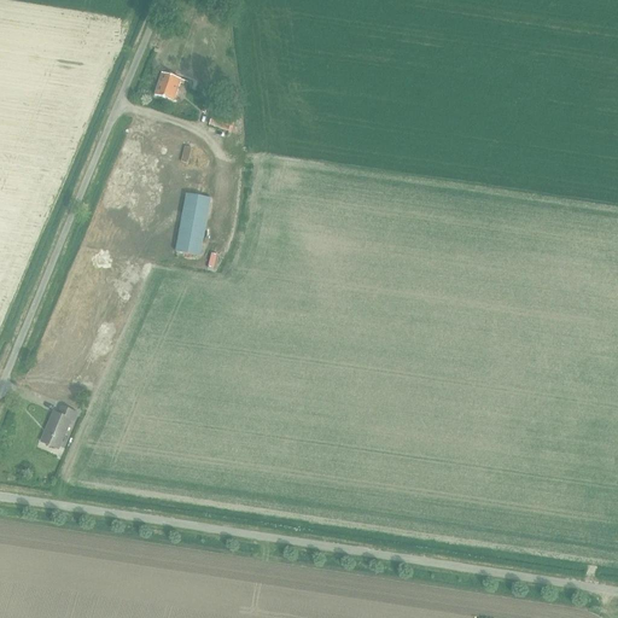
[(184,85),(185,81),(162,74),(155,97),(174,103),(180,83),(184,85)]
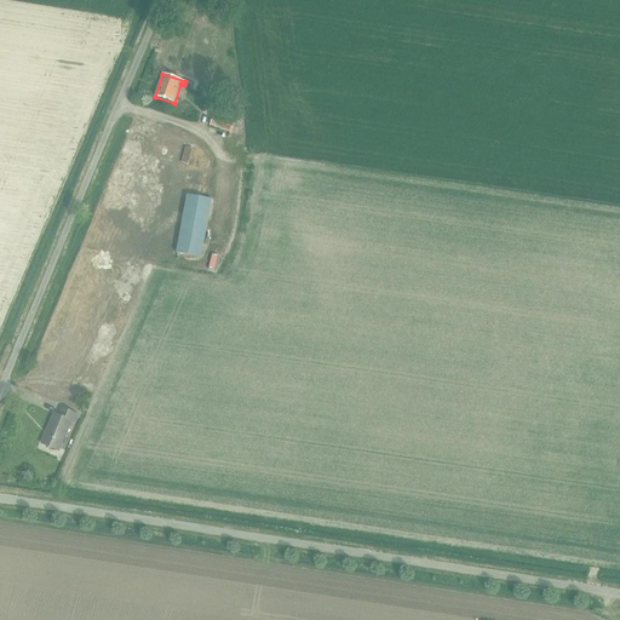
[(213,116),(211,126),(229,132),(233,122),(213,116)]
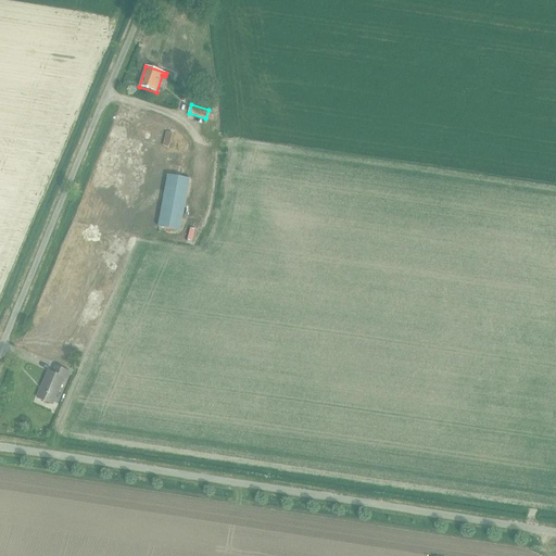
[(165,133),(162,147),(168,148),(172,134),(165,133)]
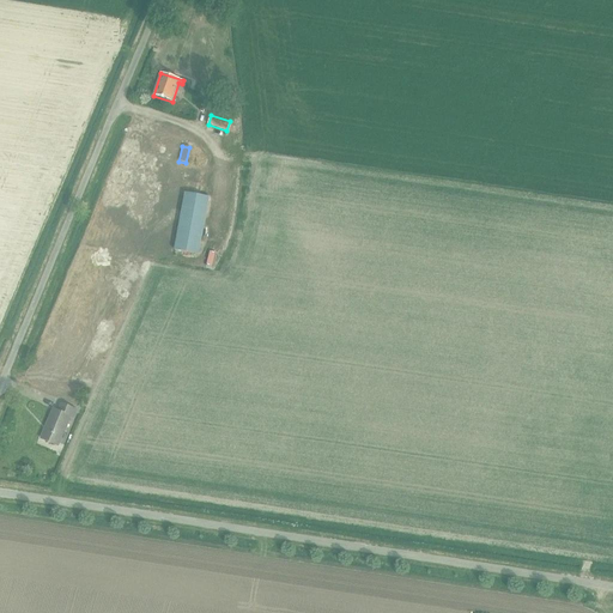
[(184,193),(175,250),(199,255),(210,198),(184,193)]
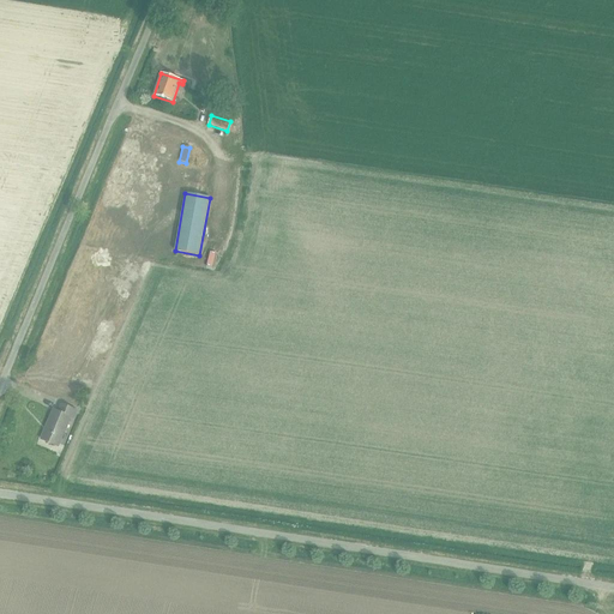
[(58,411),(54,410),(41,440),(58,446),(68,419),(71,420),(76,410),(60,404),(58,411)]
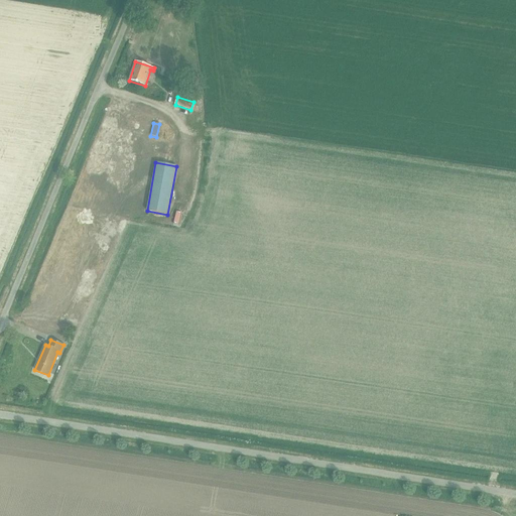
All buildings are outlined.
